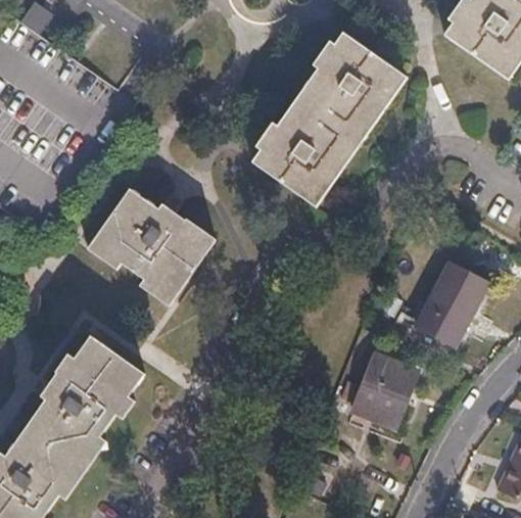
[(504,67),(520,42),(520,0),(442,0),(439,5),(447,11),(439,22),(504,67)]
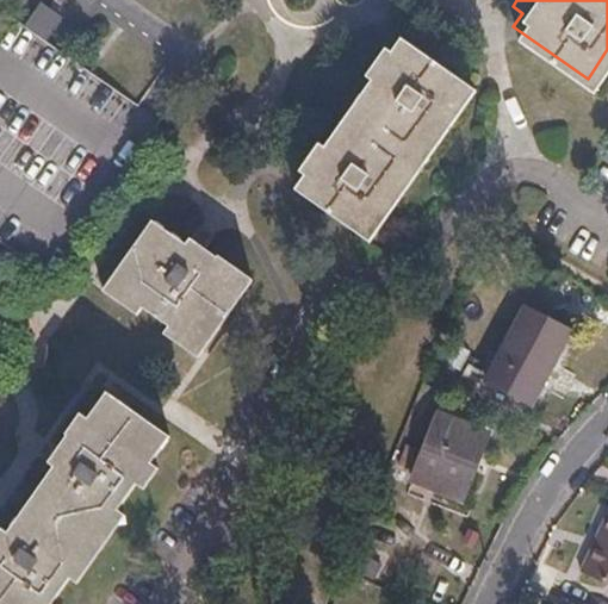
[(0,248),(48,281),(76,240),(82,243),(90,232),(85,229),(131,162),(137,166),(144,155),(140,151),(156,128),(144,119),(135,112),(42,48),(57,24),(36,10),(20,32),(1,19),(0,18),(0,248)]
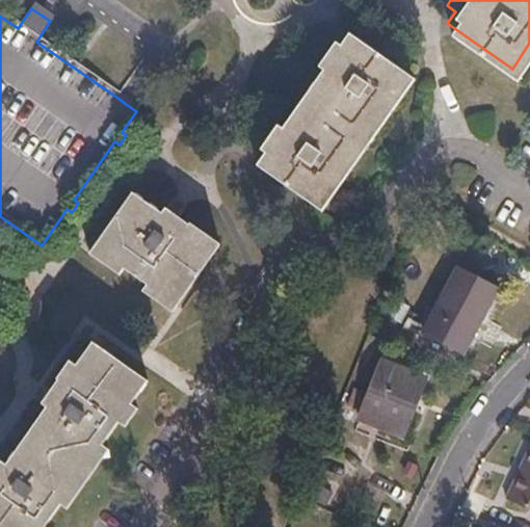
[(321,216),(414,80),(346,29),(340,38),(333,33),(325,44),(314,59),(322,67),(282,126),(271,117),(262,130),(254,143),(263,152),(253,169),(321,216)]
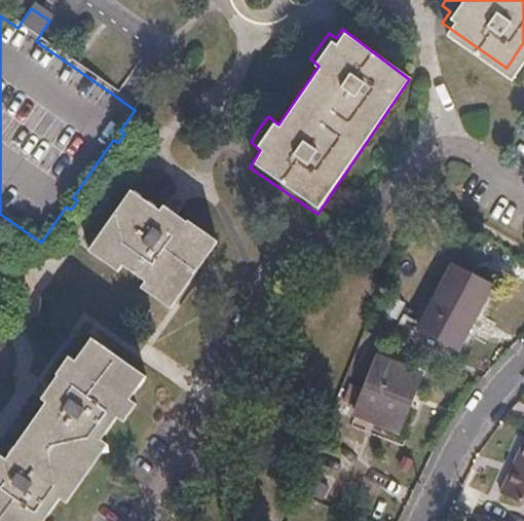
[(170,304),(218,232),(187,211),(182,215),(173,208),(157,196),(153,202),(131,185),(82,246),(109,265),(114,255),(138,271),(133,283),(170,304)]
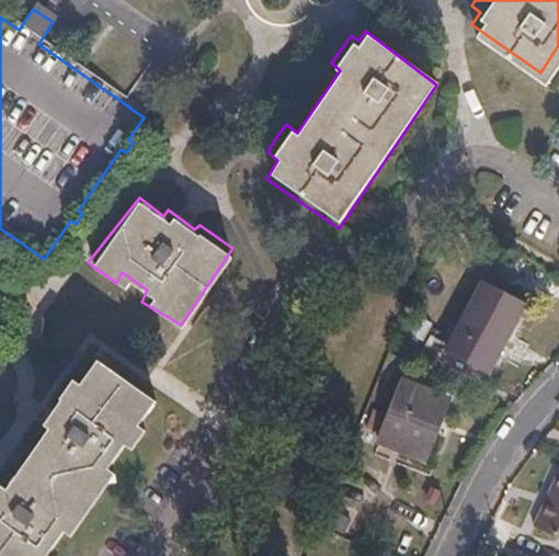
[(443,359),(485,379),(520,311),(478,290),(443,359)]
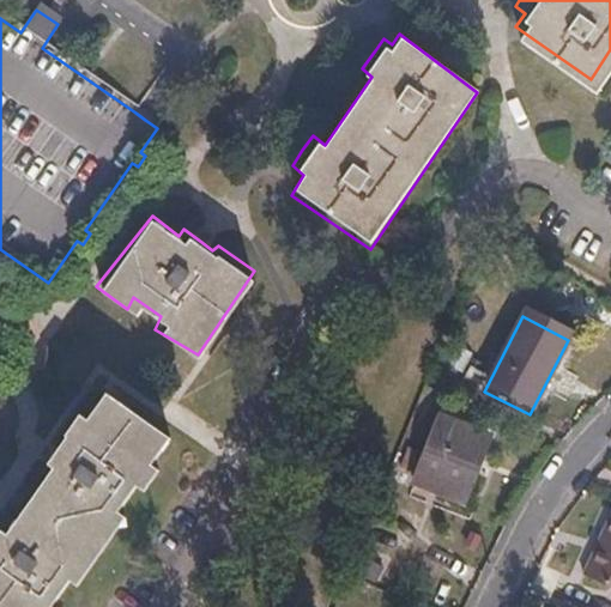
[(151,455),(164,433),(101,389),(82,412),(73,405),(60,420),(66,426),(43,451),(49,455),(0,523),(0,606),(50,606),(54,602),(43,590),(60,570),(72,580),(125,508),(115,501),(133,477),(145,484),(157,466),(151,455)]
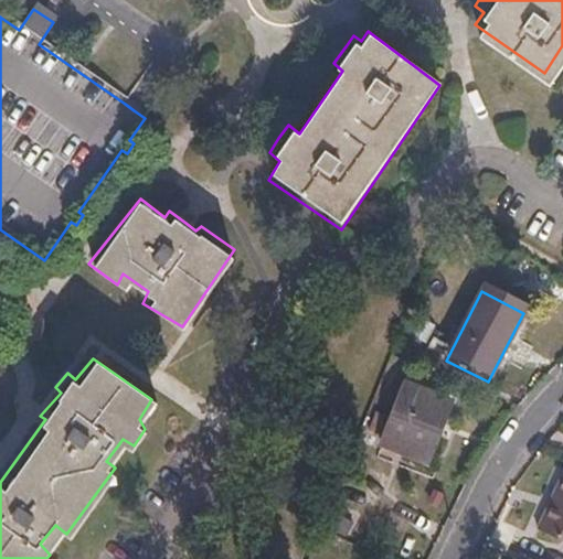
[(378,447),(423,464),(446,406),(401,388),(378,447)]
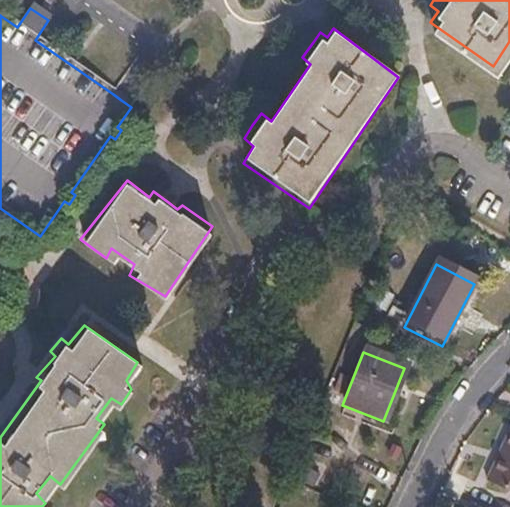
[(509,497),(509,429),(484,485),(509,497)]
